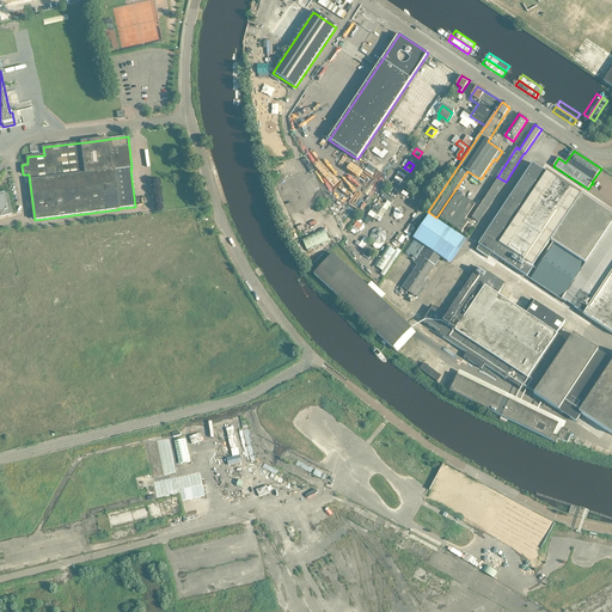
[(550,240),(581,195),(546,172),(533,164),(476,250),(489,258),(493,254),(527,277),(532,269),(531,269),(550,240)]
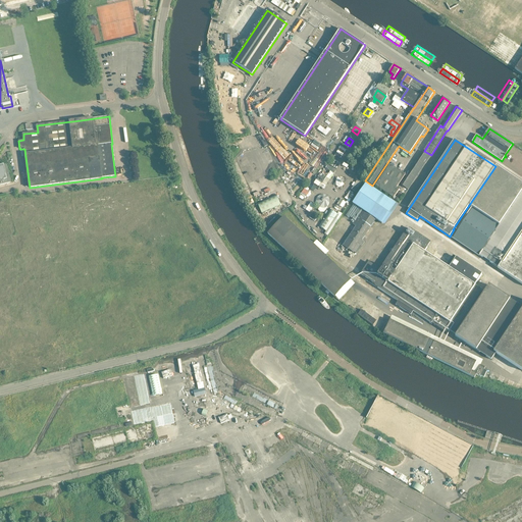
[(348,148),(343,144),(334,155),(340,158),(342,156),(343,154),(345,152),(346,150),(347,151),(349,149),(348,148)]
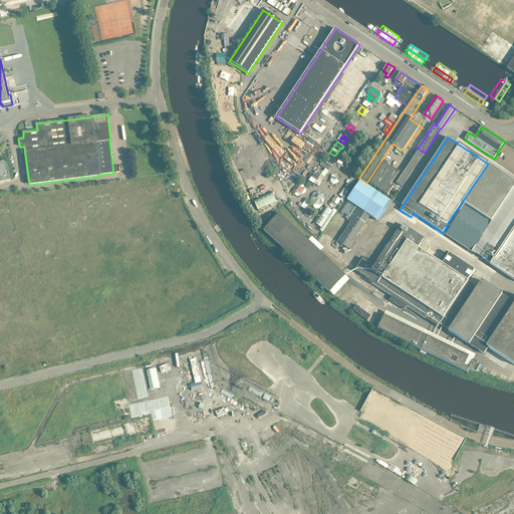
[(332,161),(327,157),(324,163),(329,166),(332,161)]
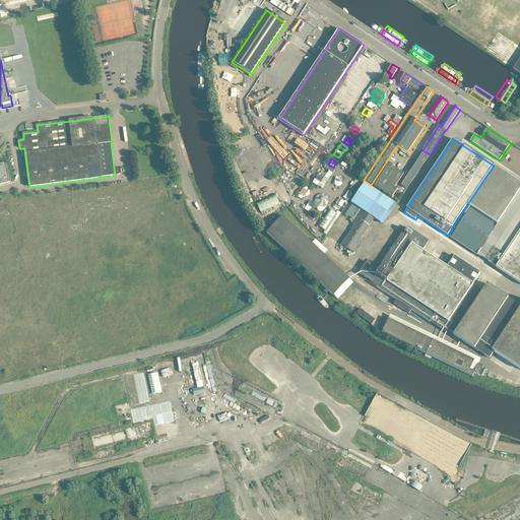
[(0,185),(10,182),(6,165),(0,166),(0,185)]
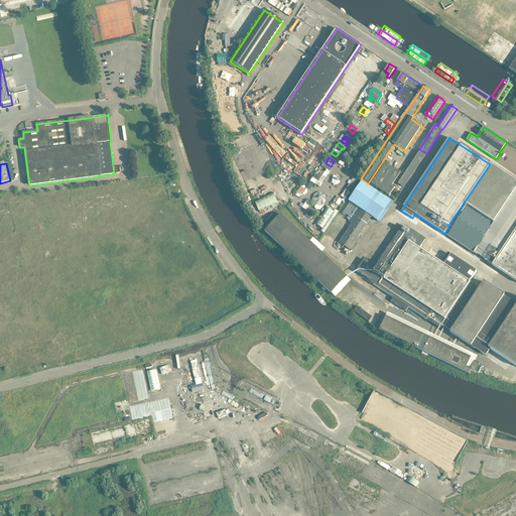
[(392,185),(400,173),(386,163),(371,184),(389,196),(395,187),(392,185)]
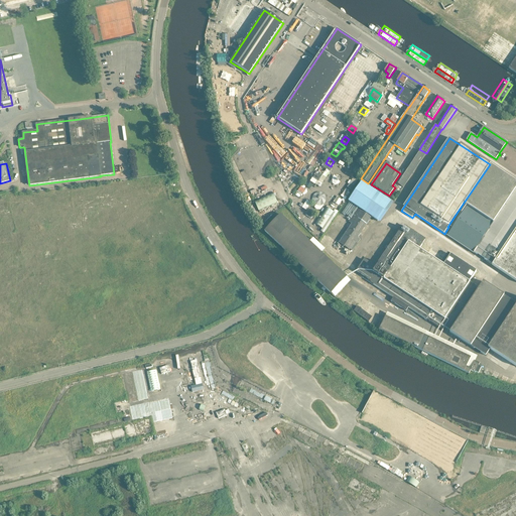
[(515,187),(515,181),(490,164),(464,203),(468,206),(494,222),(515,187)]
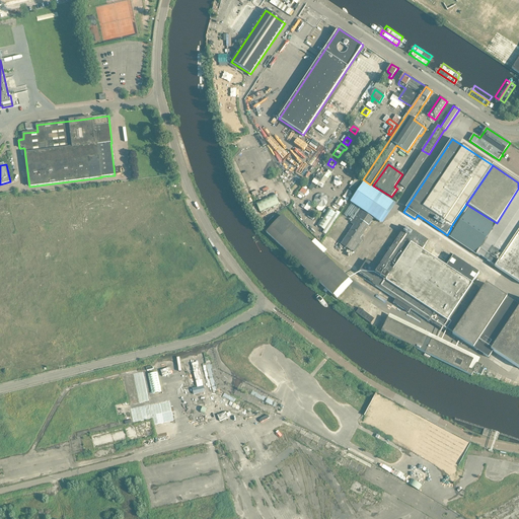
[(320,182),(324,176),(320,173),(317,177),(317,176),(315,179),(314,178),(312,181),(313,182),(311,184),(315,188),(318,181),(320,182)]
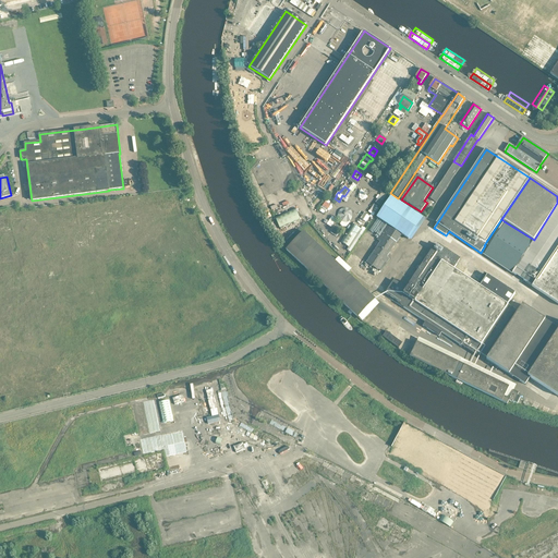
[(438,186),(431,198),(436,203),(445,191),(438,186)]
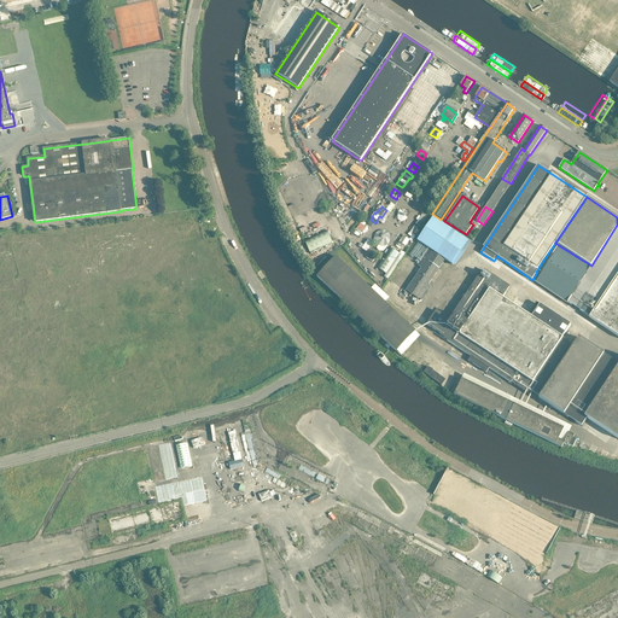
[(433,217),(418,240),(453,263),(468,240),(433,217)]
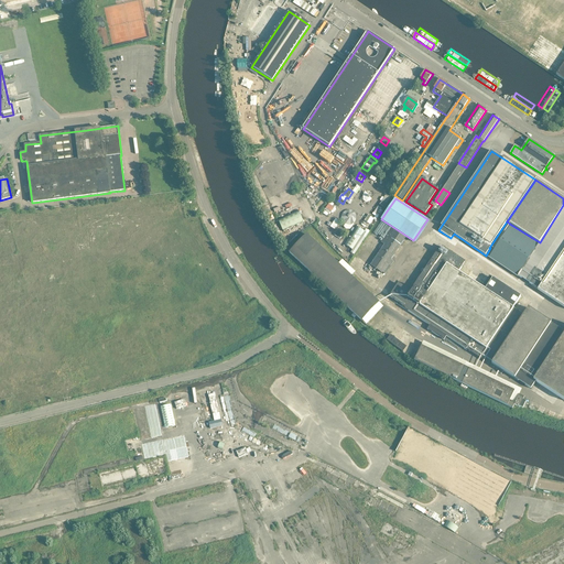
[(431,218),(437,209),(432,206),(426,215),(431,218)]
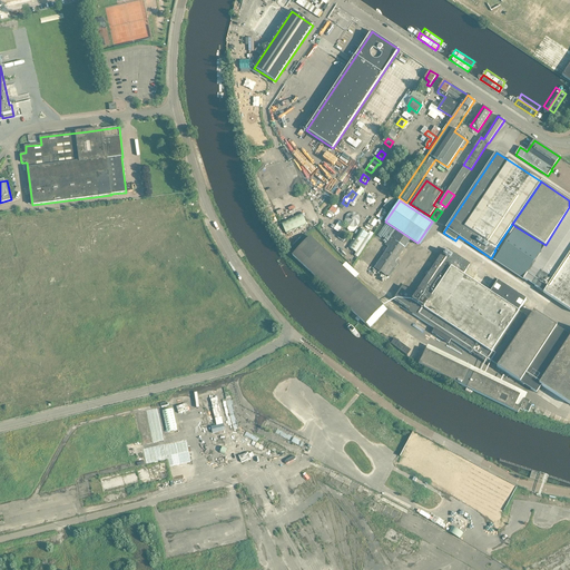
[(302,213),(281,223),(286,234),(306,224),(302,213)]
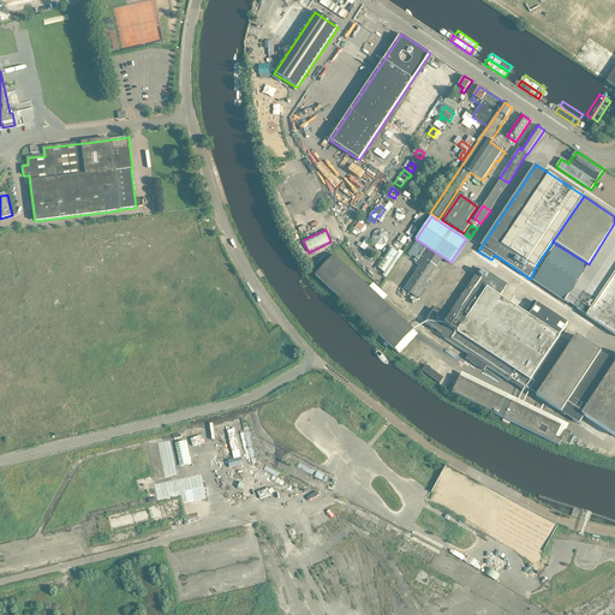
[(378,233),(377,233),(376,233),(375,234),(374,236),(374,238),(374,239),(375,242),(376,243),(377,244),(378,244),(381,244),(382,244),(383,243),(384,243),(386,240),(387,239),(387,238),(386,238),(386,236),(384,234),(383,233),(382,232),(381,232),(380,232),(378,233)]
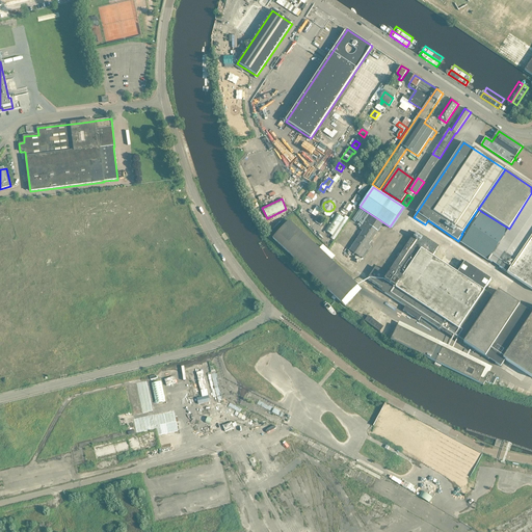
[(316,216),(320,210),(317,207),(312,214),(316,216)]
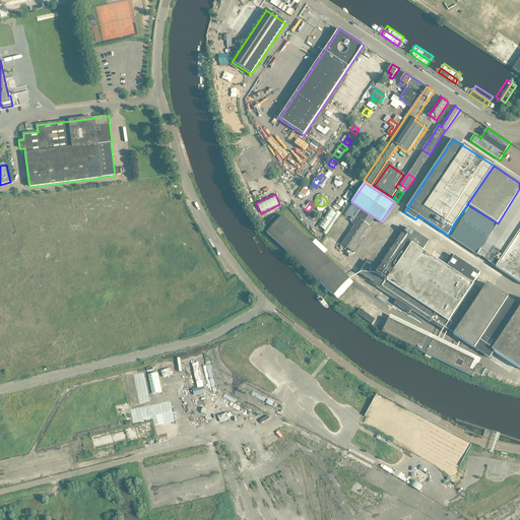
[(498,223),(471,207),(451,238),(477,255),(498,223)]
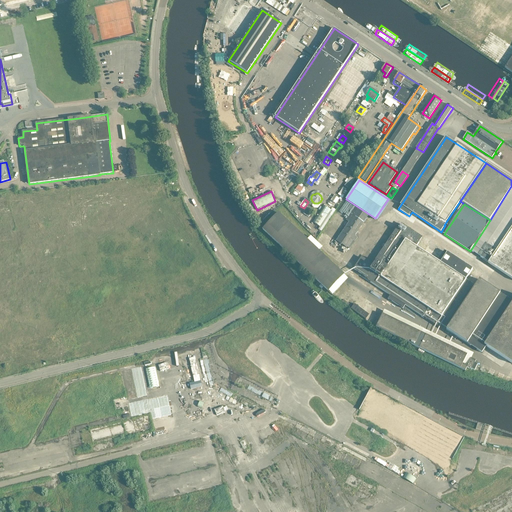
[(320,227),(331,211),(324,205),(313,222),(320,227)]
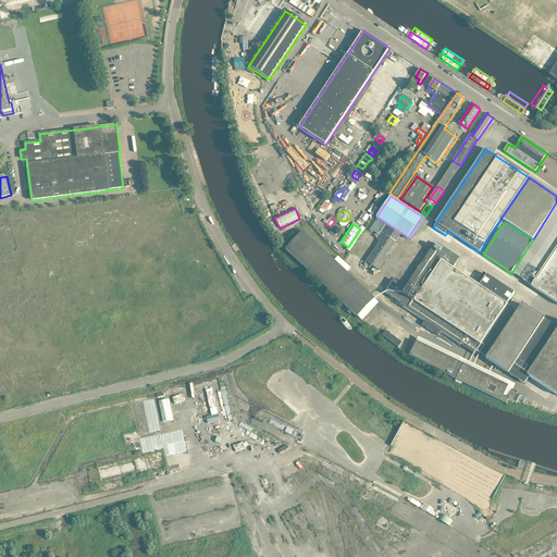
[(375,299),(347,273),(350,269),(338,258),(335,261),(304,232),(286,250),(358,318),(375,299)]
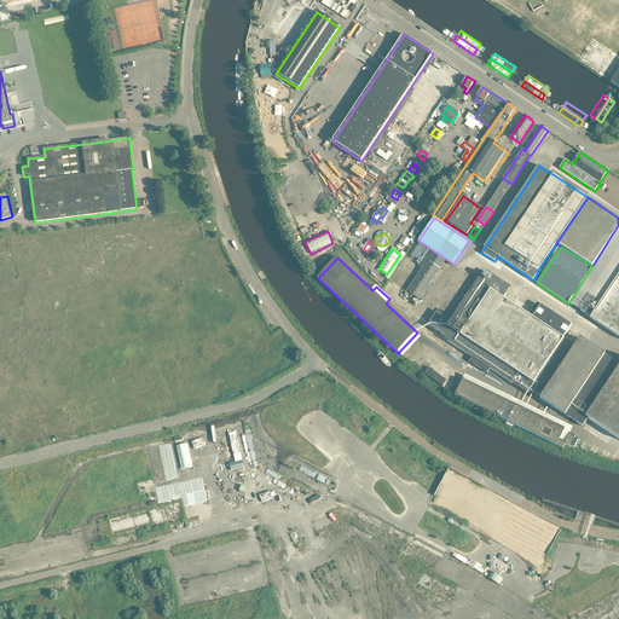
[(426,290),(440,270),(427,261),(424,260),(420,267),(422,270),(408,291),(420,300),(420,299),(423,301),(429,293),(426,290)]
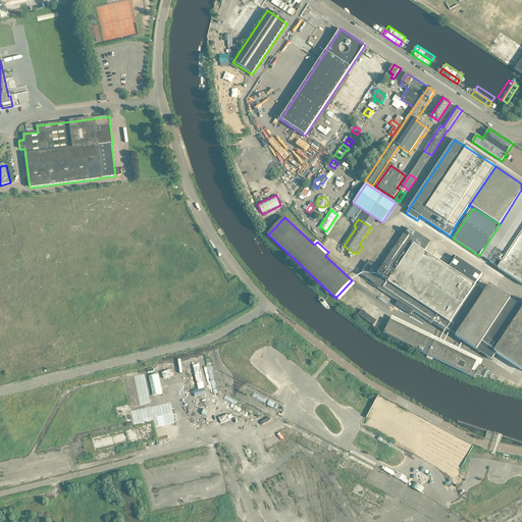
[(451,333),(483,284),(479,281),(477,280),(481,274),(456,258),(449,268),(424,252),(427,247),(430,243),(410,229),(406,235),(405,233),(394,250),(392,253),(383,265),(384,266),(381,271),(369,263),(362,274),(451,333)]
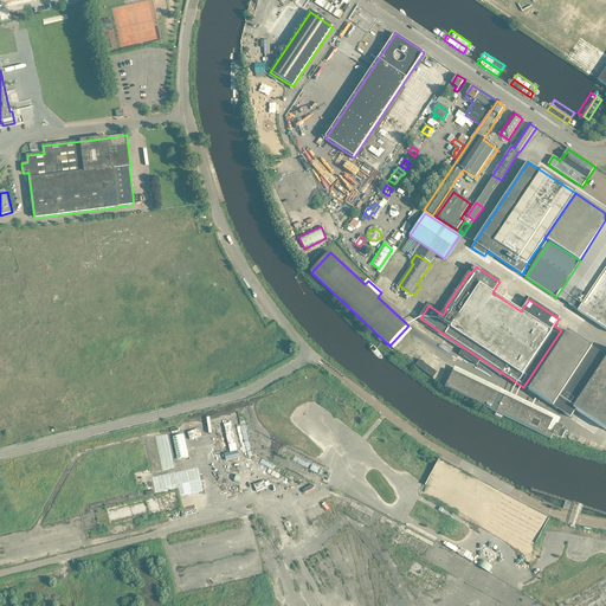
[(605,269),(578,311),(605,329),(605,269)]
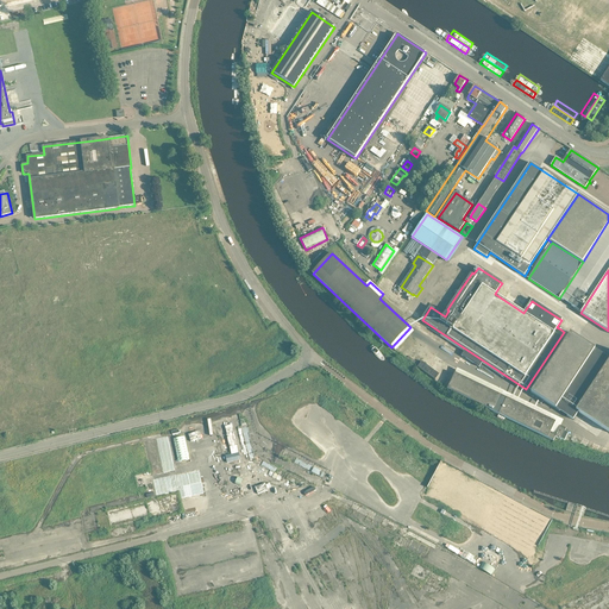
[(608,357),(595,349),(570,332),(531,391),(573,420),(578,412),(608,432),(608,357)]
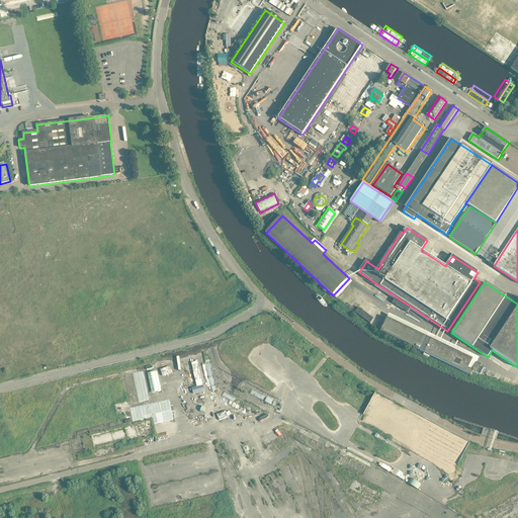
[(373,319),(359,308),(355,313),(370,324),(373,319)]
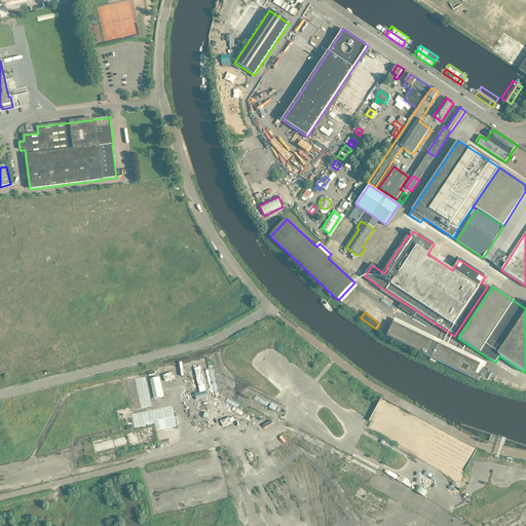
[(434,342),(392,323),(386,336),(426,357),(430,359),(438,344),(434,342)]
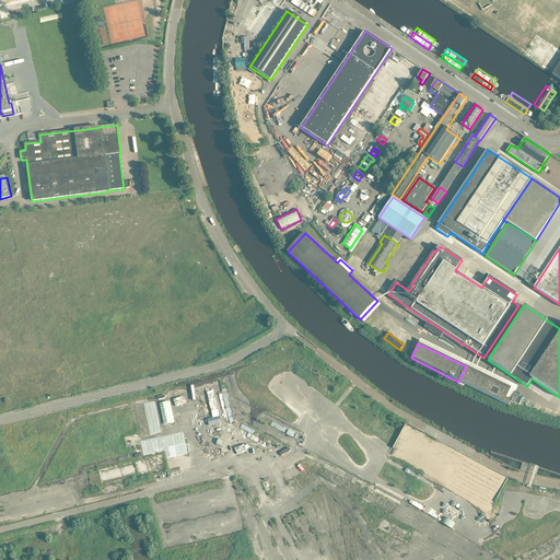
[(511,388),(466,366),(458,382),(509,406),(511,403),(515,405),(516,404),(520,406),(523,399),(520,397),(521,395),(511,389),(511,388)]
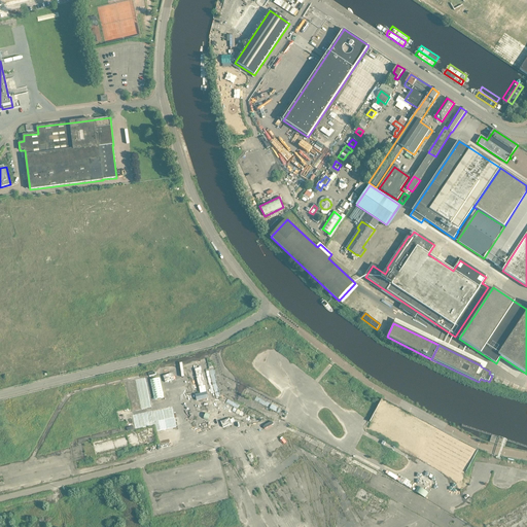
[(281,408),(282,403),(272,399),(271,403),(281,408)]
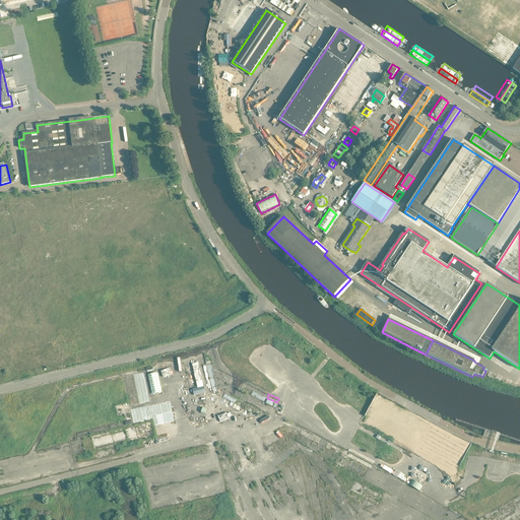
[(64,442),(57,442),(57,455),(71,455),(71,439),(64,439),(64,442)]
